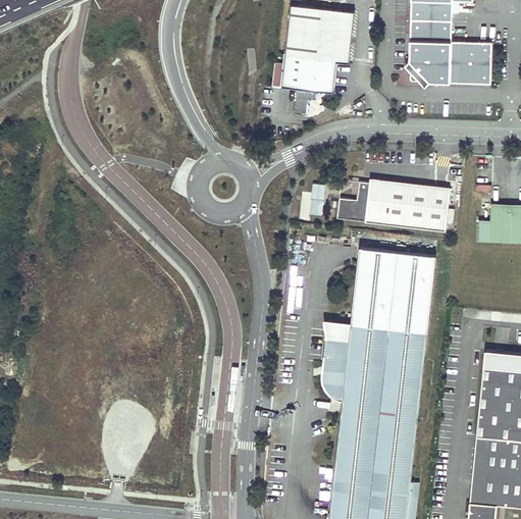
[(520,0),(410,0),(409,64),(404,68),(409,71),(411,69),(416,74),(413,76),(410,80),(409,85),(414,85),(418,81),(420,79),(424,84),(422,86),(424,90),(430,86),(489,88),(491,46),(450,44),(451,6),(473,6),(472,0),(520,0)]
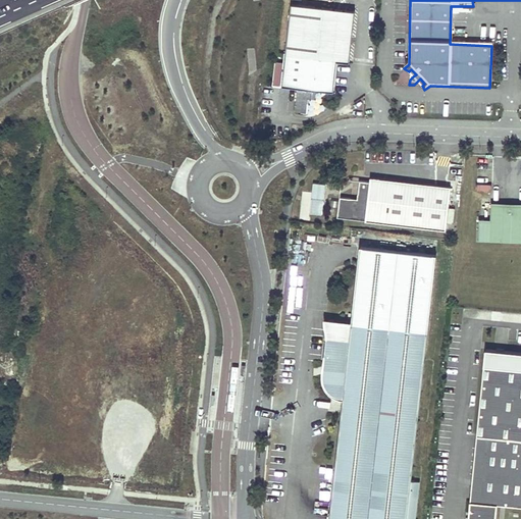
[(352,12),(288,6),(279,88),(296,90),(312,92),(331,93),(334,63),(347,64),(352,12)]
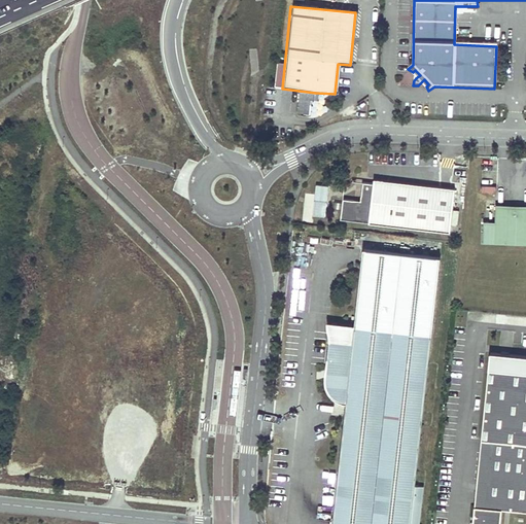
[(315,93),(299,91),(296,115),(309,115),(311,101),(315,101),(315,93)]
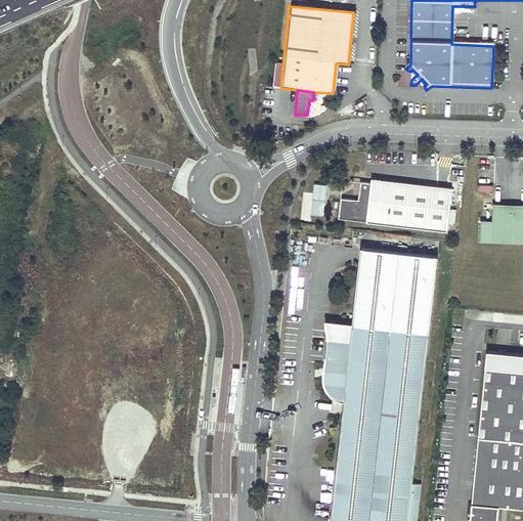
[(449,187),(368,179),(367,183),(357,182),(356,202),(338,200),(336,220),(445,231),(449,187)]
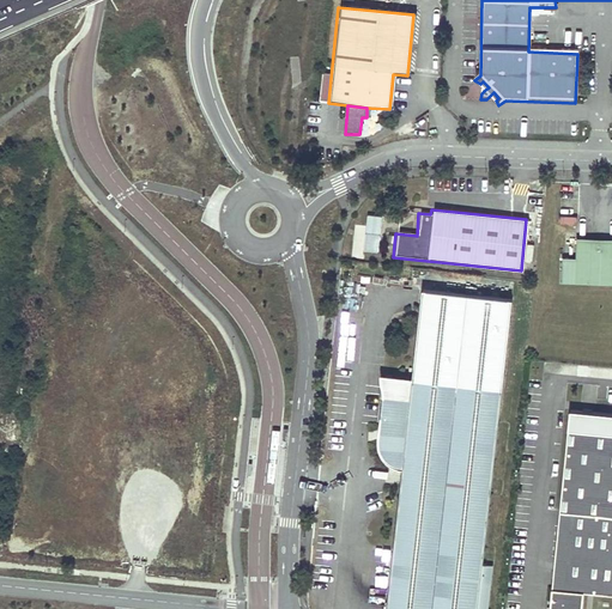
[(364,254),(379,254),(380,217),(365,217),(364,254)]
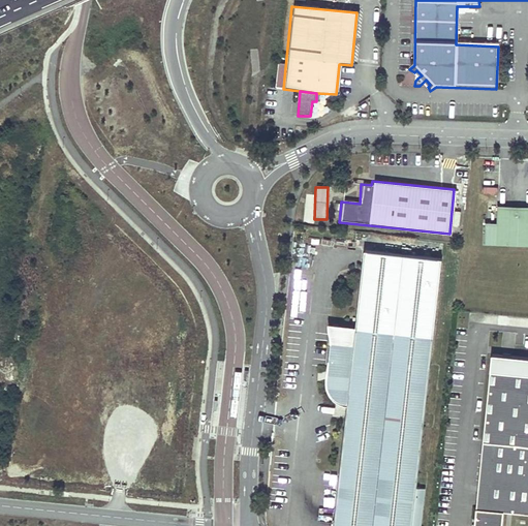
[(527,211),(496,211),(496,227),(496,229),(484,228),(484,248),(527,248),(527,211)]
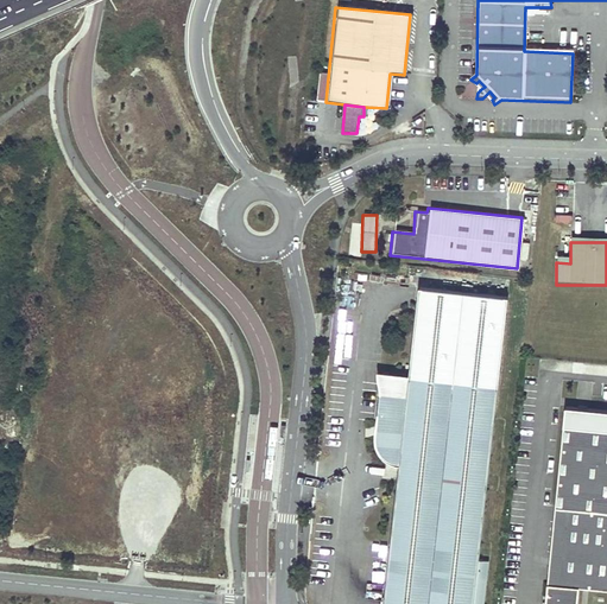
[(405,400),(381,603),(480,603),(486,561),(478,561),(507,297),(418,287),(409,375),(405,400)]
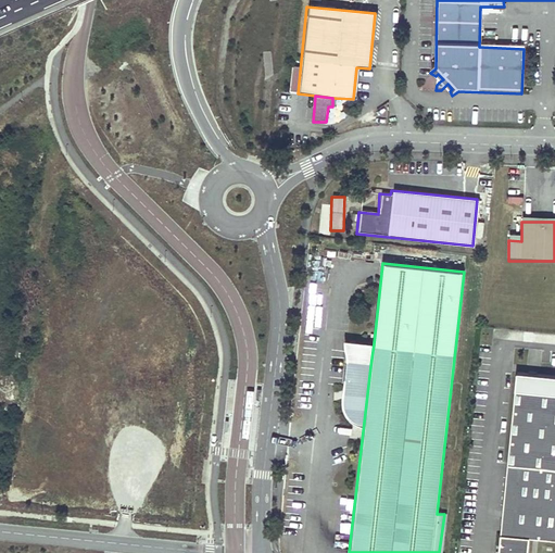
[(374,343),(348,341),(347,363),(370,366),(374,343)]
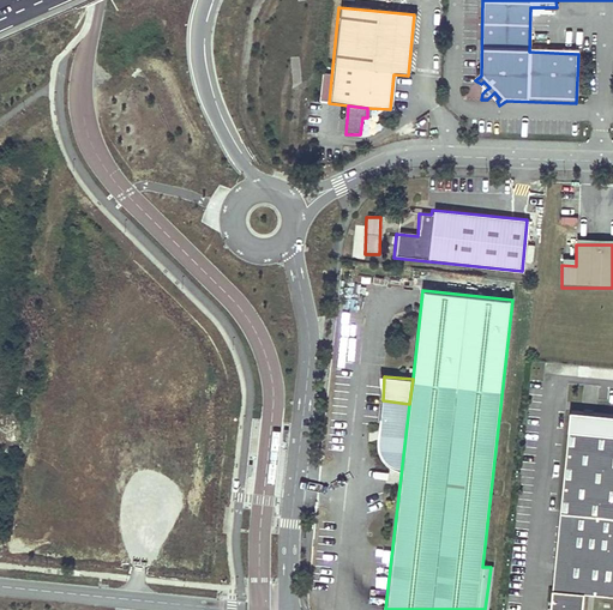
[(612,609),(612,436),(569,433),(560,515),(566,515),(572,523),(565,587),(558,592),(554,592),(552,609),(612,609)]
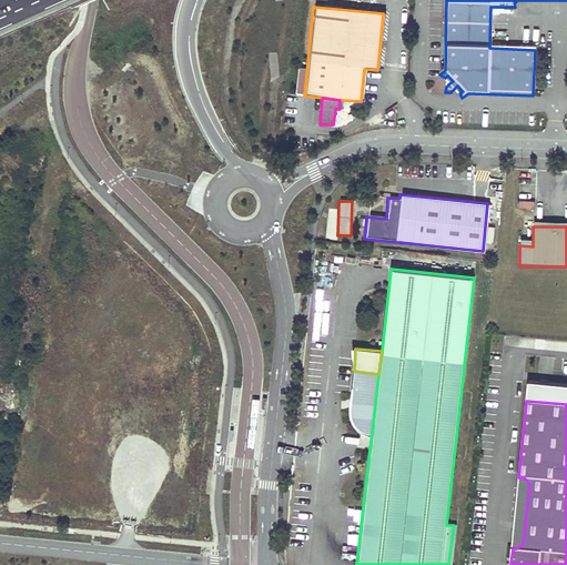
[(524,477),(518,477),(513,548),(516,548),(523,544),(529,484),(524,477)]
